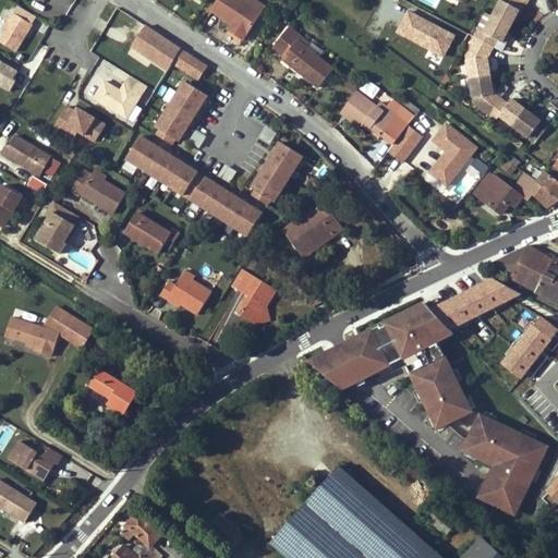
[(242,0),(218,0),(211,11),(231,24),(235,27),(234,29),(245,37),(262,13),(242,0)]
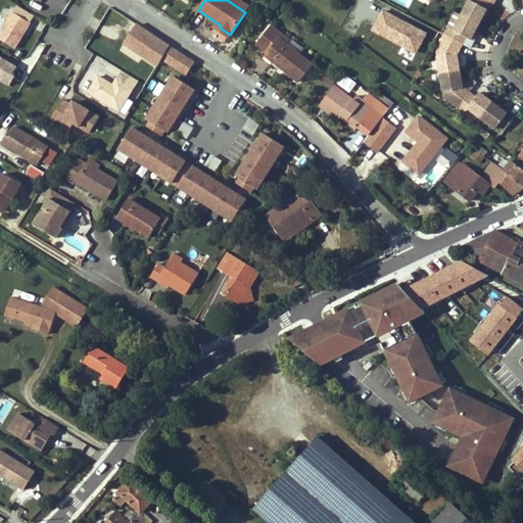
[(487,12),(489,13),(494,3),(487,0),(469,0),(462,14),(480,25),(483,19),(487,12)]
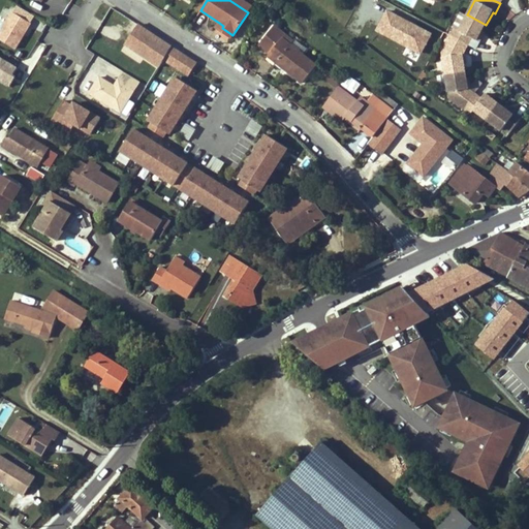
[(499,6),(494,21),(505,25),(510,10),(499,6)]
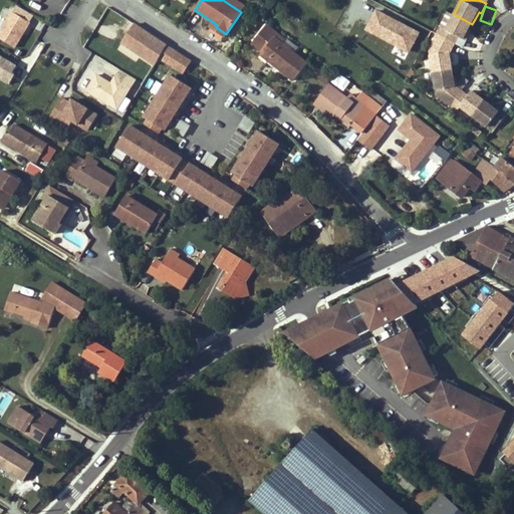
[(363,33),(409,54),(420,32),(374,10),(363,33)]
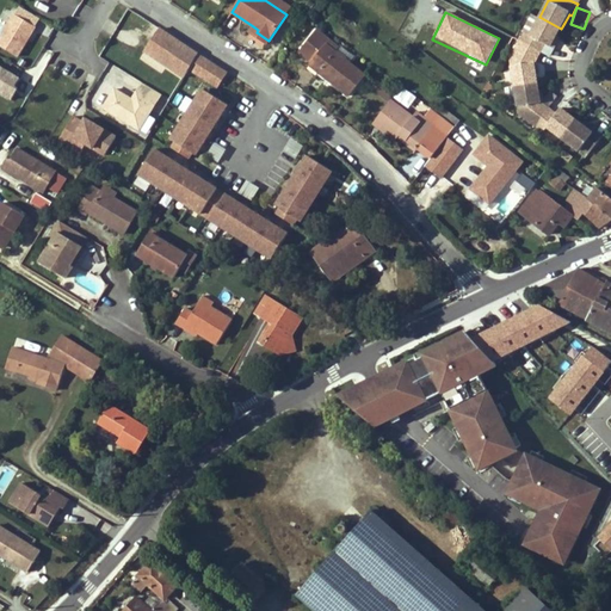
[(14,14),(0,37),(0,45),(18,56),(36,26),(14,14)]
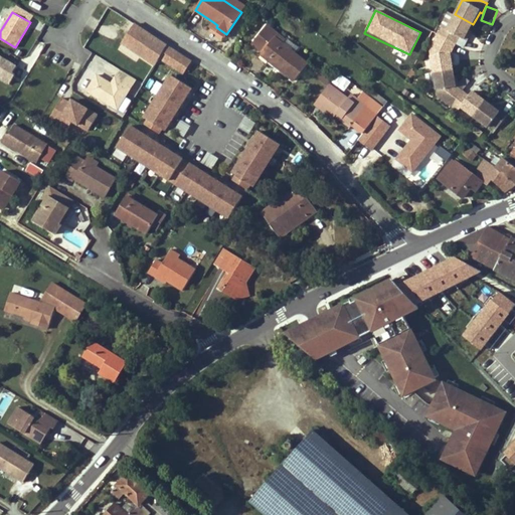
[(473,24),(455,14),(454,16),(447,29),(442,27),(439,34),(457,44),(460,37),(465,39),(473,24)]
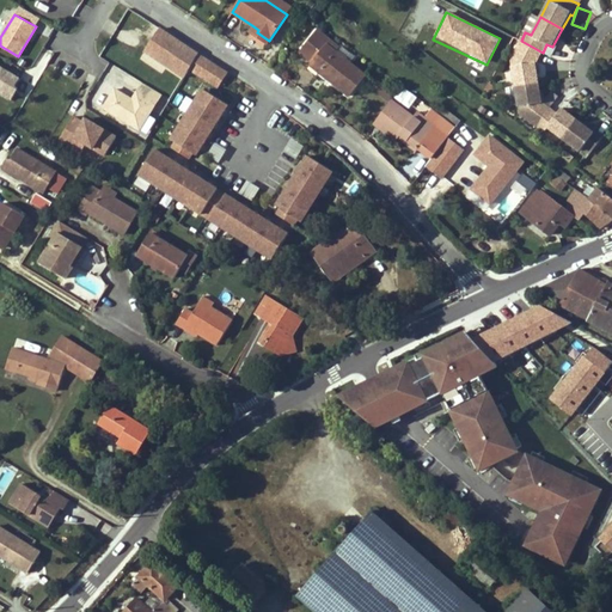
[(534,17),(525,32),(531,35),(539,19),(534,17)]
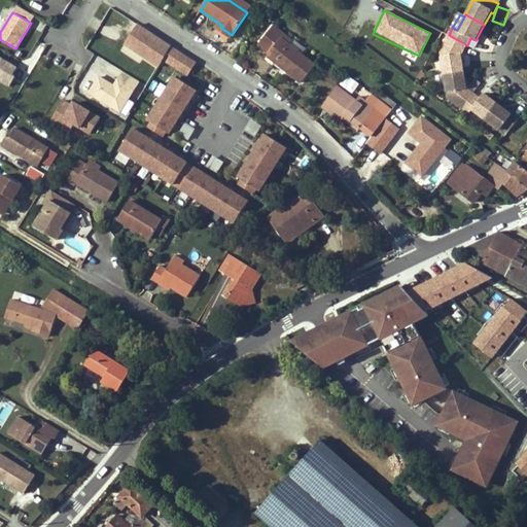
[(222,26),(218,23),(215,28),(230,38),(232,35),(221,28),(222,26)]
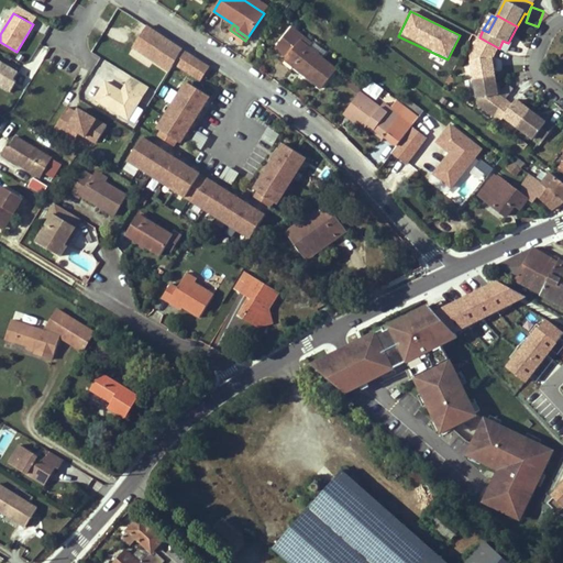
[(174,65),(181,51),(145,26),(132,48),(169,73),(174,65)]
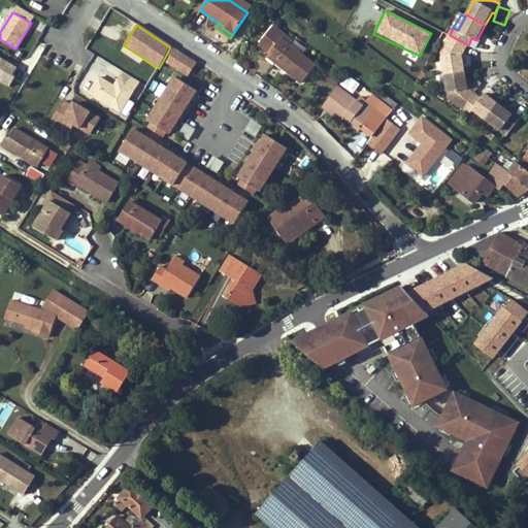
[(290,45),(292,42),(273,27),(259,45),(270,55),(268,57),(301,84),(316,66),(290,45)]
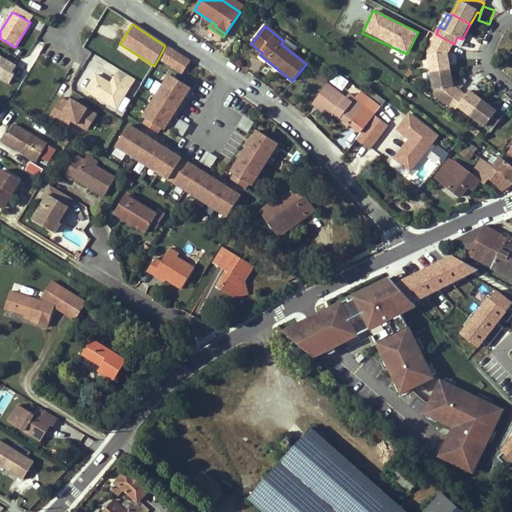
[(454,44),(436,34),(427,48),(432,72),(449,70),(447,56),(454,44)]
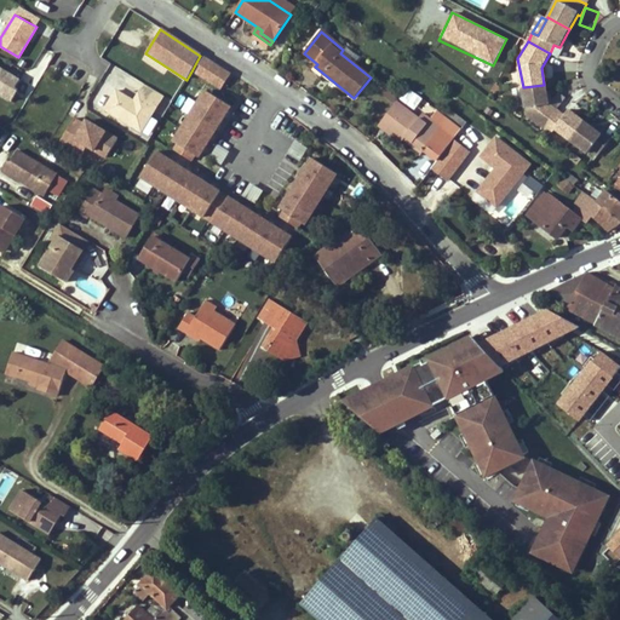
[(229,75),(200,56),(191,72),(219,91),(229,75)]
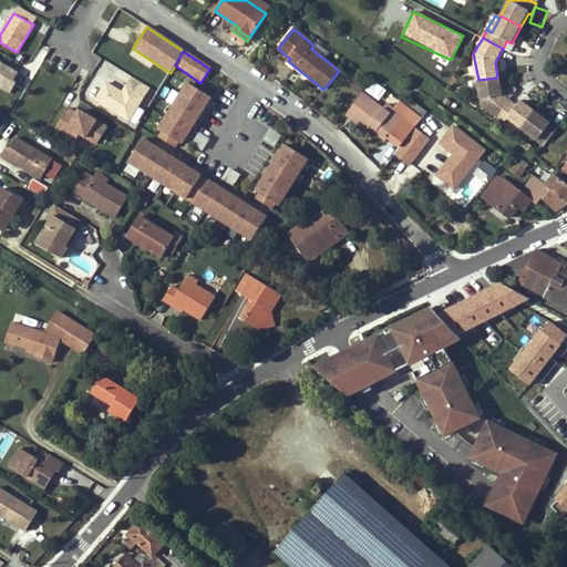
[(0,59),(0,82),(13,90),(19,81),(16,79),(20,71),(0,59)]
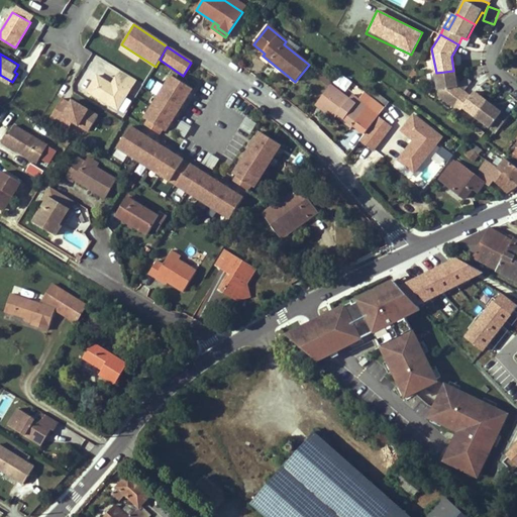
[(96,75),(87,92),(118,109),(136,80),(120,70),(112,84),(96,75)]
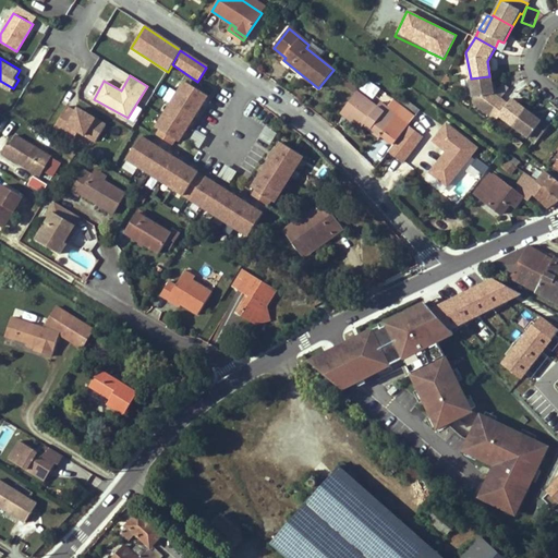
[(341,81),(346,85),(350,80),(346,75),(341,81)]
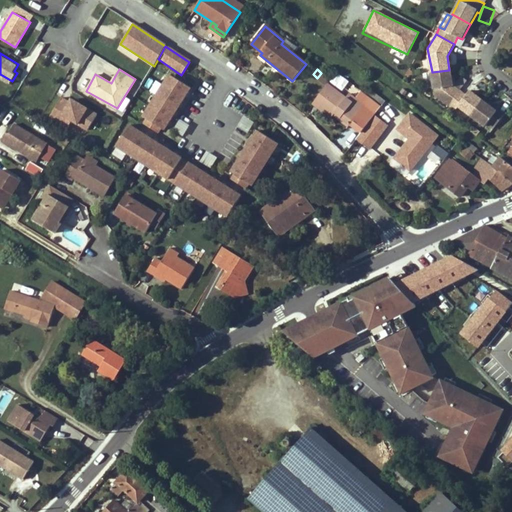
[(432,72),(436,95),(449,106),(459,92),(452,87),(449,70),(432,72)]
